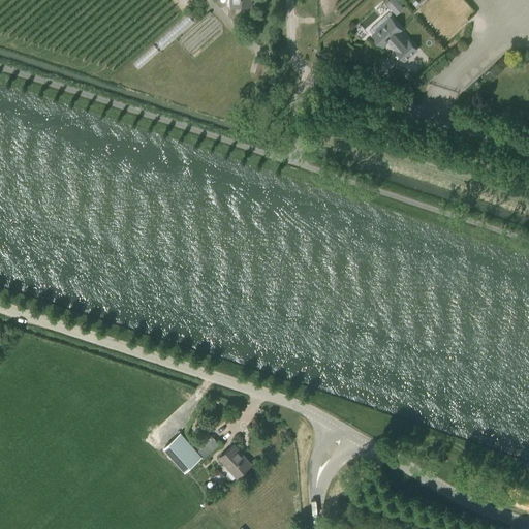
[(389,0),(385,3),(397,16),(404,8),(396,0),(389,0)]
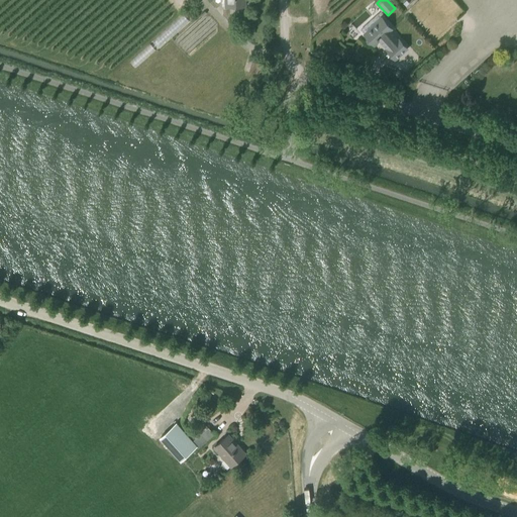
[(382,42),(382,43),(387,49),(386,49),(395,59),(406,48),(398,39),(386,27),(388,25),(382,18),(373,26),(375,28),(366,36),(367,38),(366,39),(366,41),(367,42),(369,43),(371,44),(372,43),(374,44),(380,38),(382,40),(382,41),(382,42)]
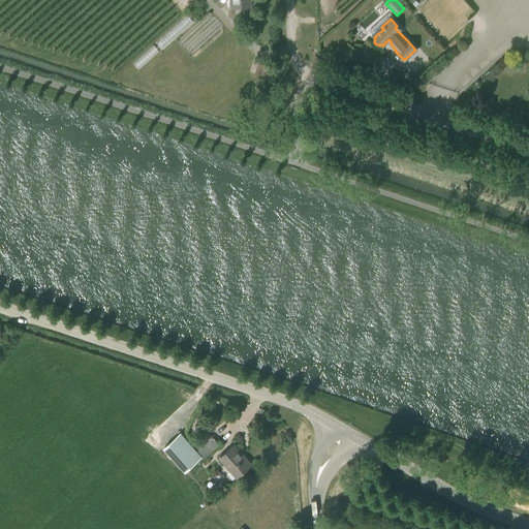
[(260,58),(256,72),(265,75),(270,61),(260,58)]
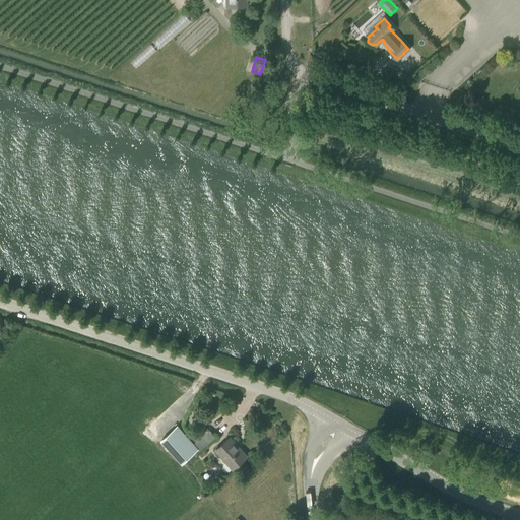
[(204,425),(189,438),(177,425),(161,438),(183,461),(198,448),(200,451),(215,437),(209,430),(208,429),(208,430),(204,425)]
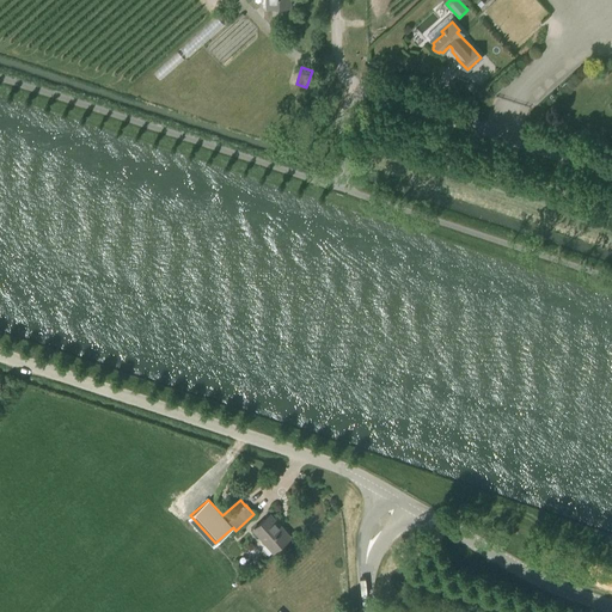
[(274,550),(289,536),(269,513),(254,528),(274,550)]
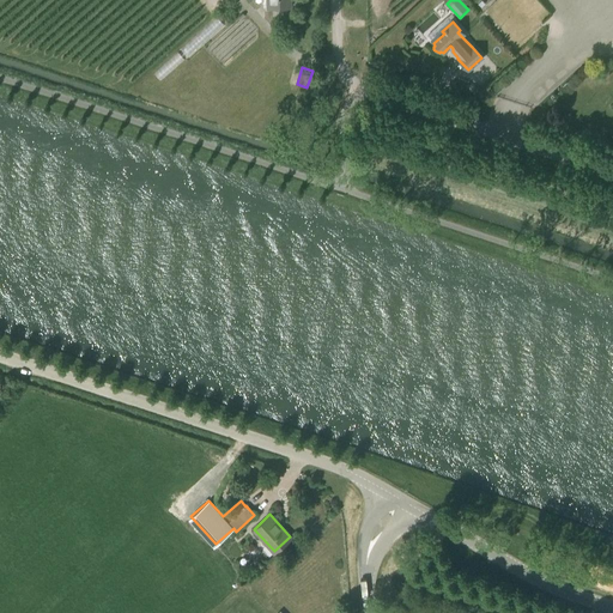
All buildings are outlined.
